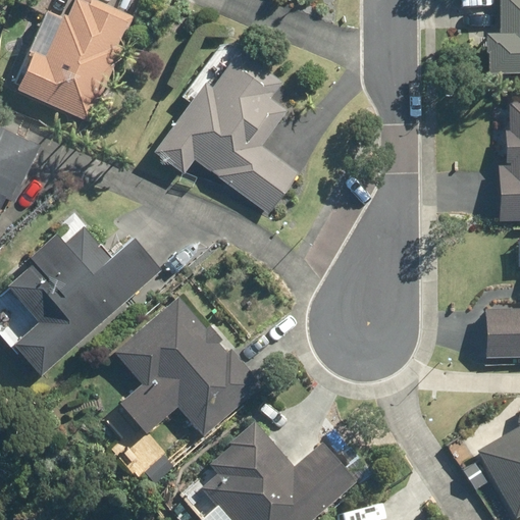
[(17,83),(14,89),(89,122),(136,15),(99,0),(92,0),(90,5),(79,0),(73,0),(66,16),(61,14),(60,18),(45,11),(14,82),(17,83)]
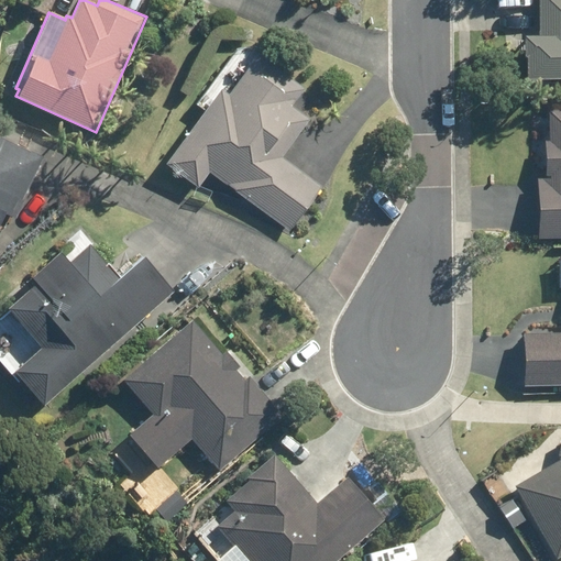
[(539,0),(540,34),(524,35),(524,57),(527,56),(528,79),(560,78),(560,0),(539,0)]
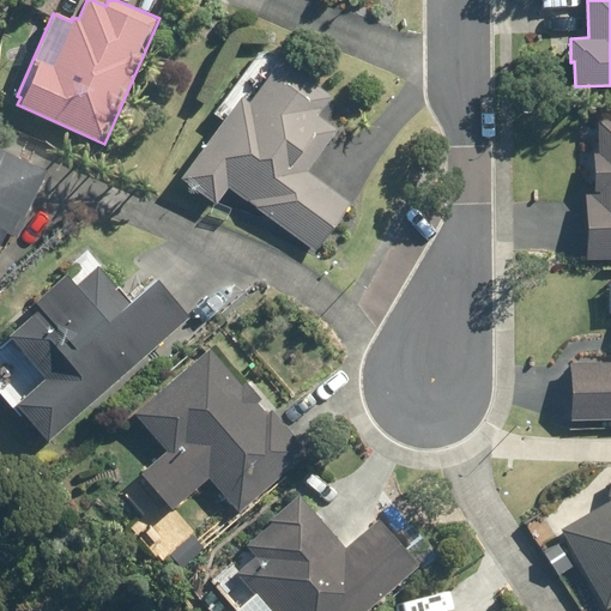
[(241,96),(183,176),(217,201),(229,186),(316,250),(351,204),(306,171),(338,127),(320,114),(333,95),(282,58),(249,102),(241,96)]
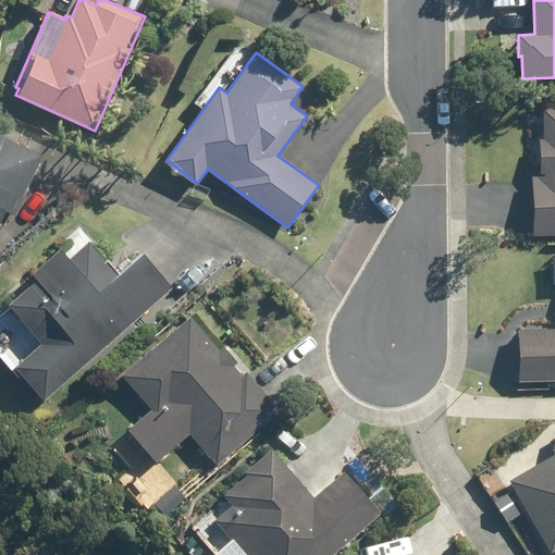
[(540,175),(533,175),(533,235),(554,234),(554,108),(545,109),(545,139),(540,139),(540,175)]
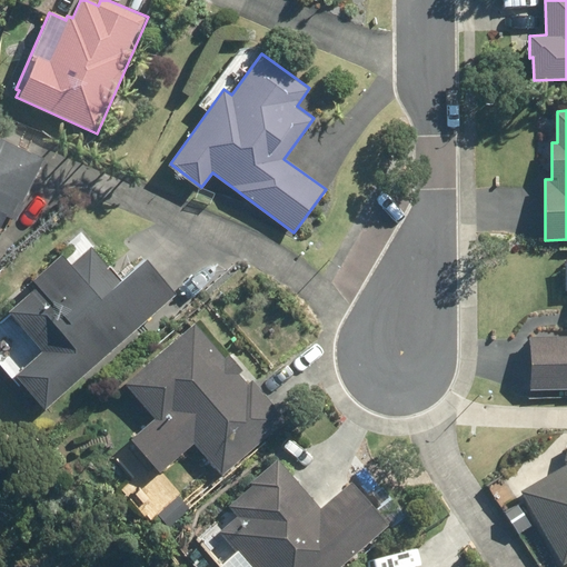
[(0,222),(1,220),(7,219),(16,201),(22,199),(42,159),(0,138),(0,222)]
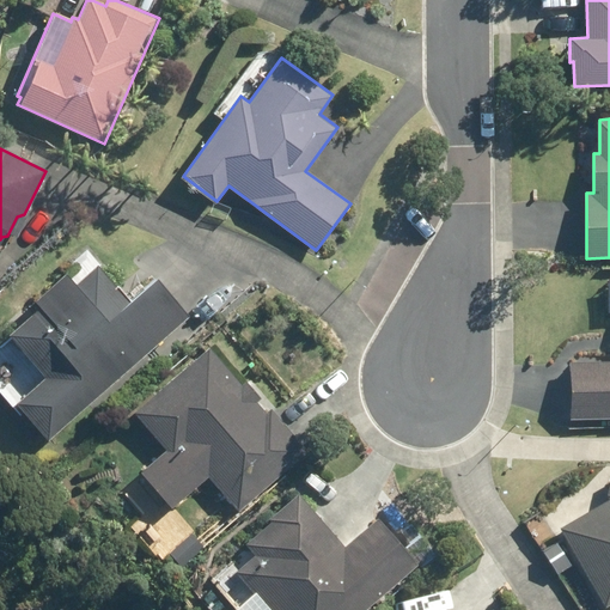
[(34,303),(38,309),(0,342),(0,390),(19,413),(23,409),(49,439),(190,316),(158,276),(129,302),(97,266),(75,284),(67,273),(34,303)]
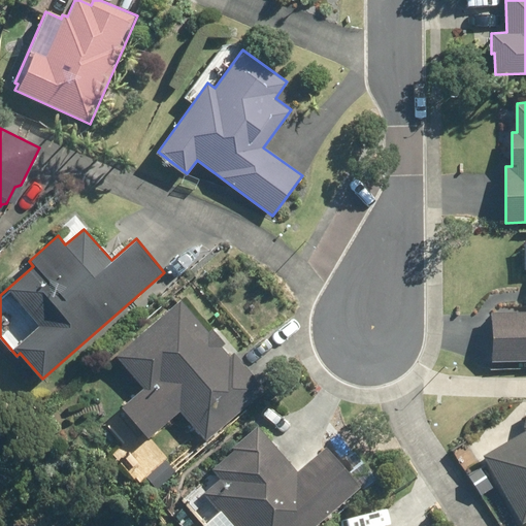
[(144,388),(121,407),(146,438),(181,411),(205,440),(265,390),(234,353),(230,356),(222,347),(224,343),(211,329),(207,332),(182,300),(116,355),(144,388)]
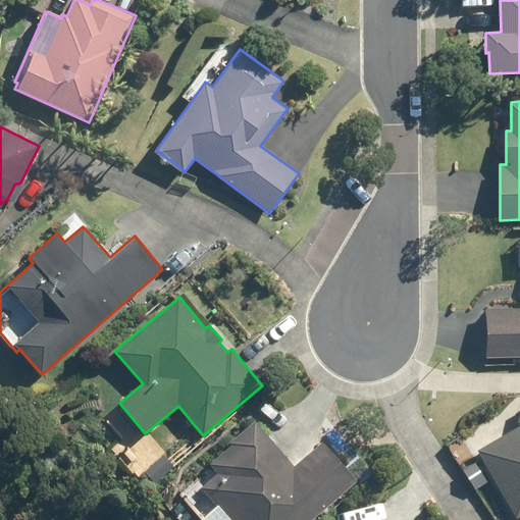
[(519,307),(485,307),(485,357),(519,356),(519,307)]
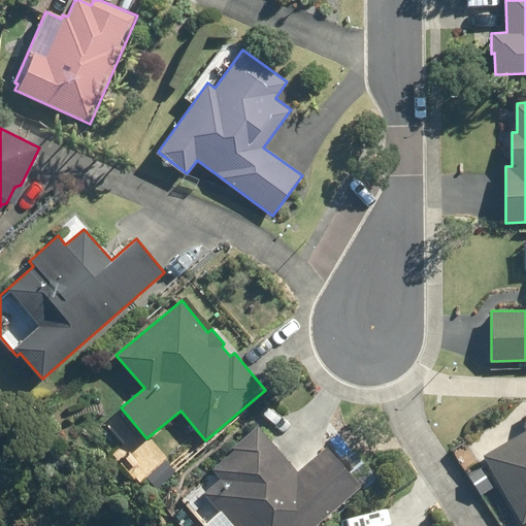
[(525,422),(524,427),(525,429),(525,432),(485,455),(524,523),(525,522),(525,422)]
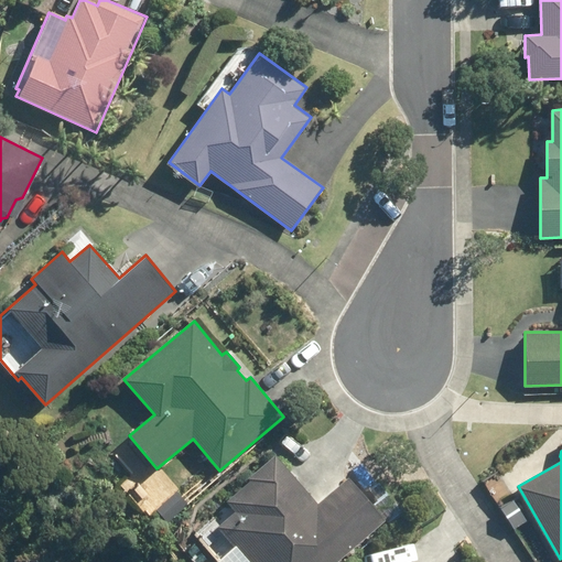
[(227,501),(237,512),(219,527),(249,561),(336,561),(386,520),(349,478),(317,505),(277,456),(249,479),(250,481),(227,501)]
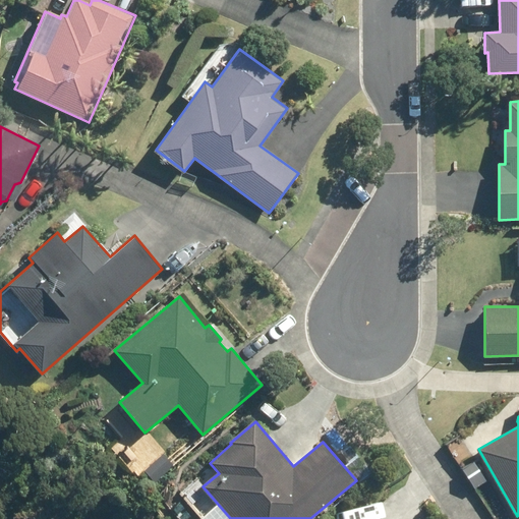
[(142,450),(130,461),(135,466),(148,455),(142,450)]
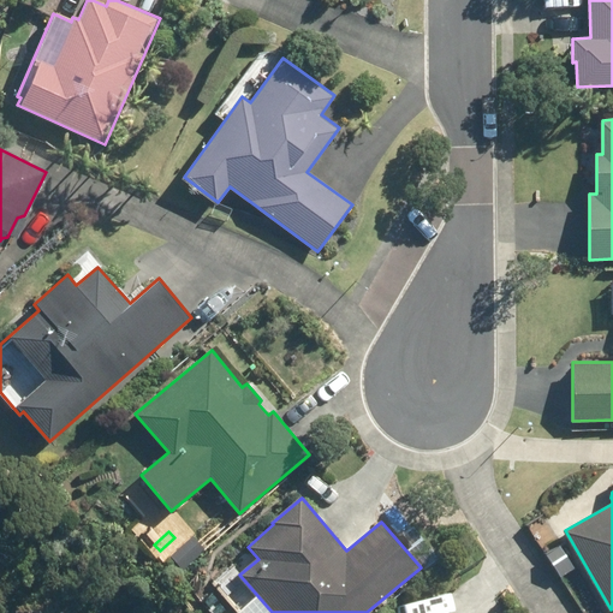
[(561,545),(549,552),(563,575),(575,566),(561,545)]
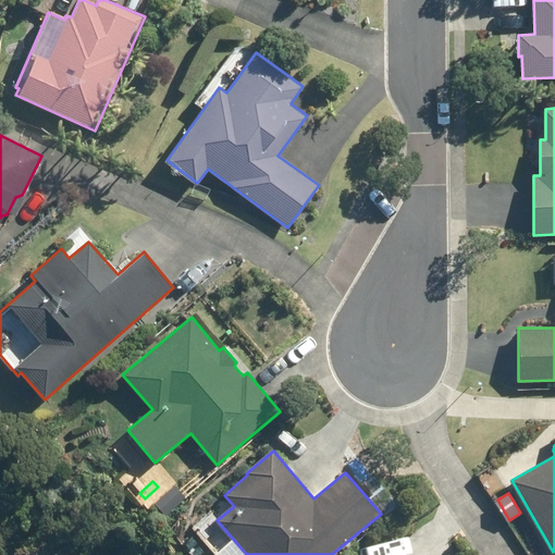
[(545,554),(537,541),(526,550),(529,554),(545,554)]
